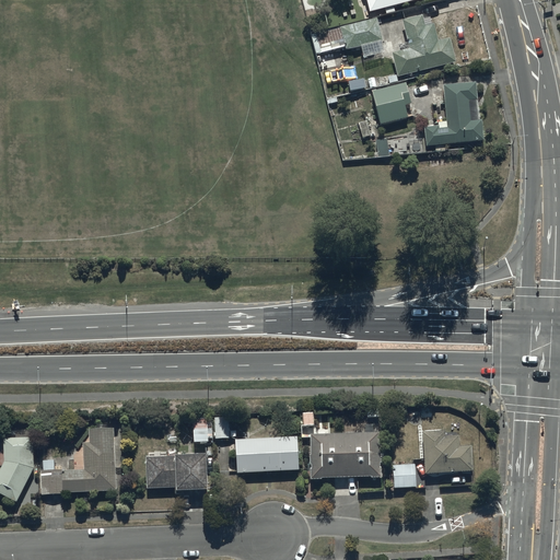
[(368,0),(371,13),(419,0),(368,0)]
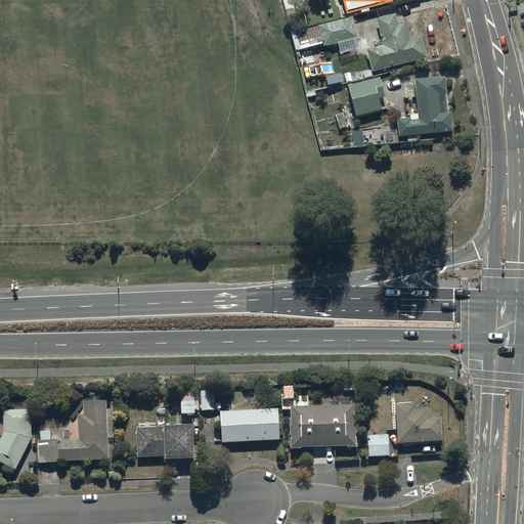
[(401,13),(377,19),(384,45),(366,50),(372,73),(426,58),(420,36),(409,39),(405,23),(403,23),(401,13)]
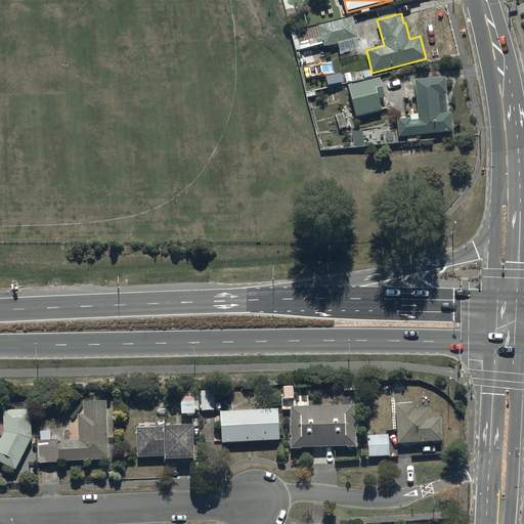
[(318,26),(323,46),(357,38),(352,17),(318,26)]
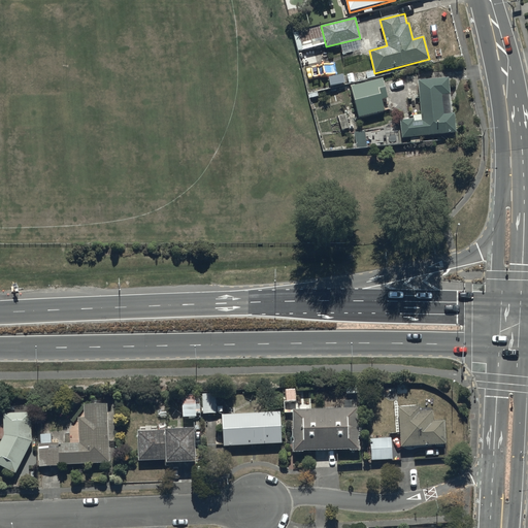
[(401,139),(455,134),(456,134),(454,112),(453,113),(449,78),(418,81),(422,122),(411,123),(411,120),(399,121),(401,139)]
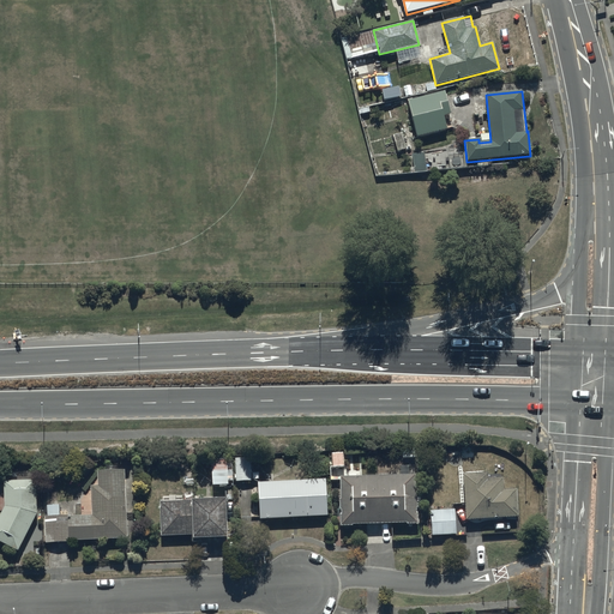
[(446,92),(404,103),(414,143),(445,134),(443,122),(453,120),(446,92)]
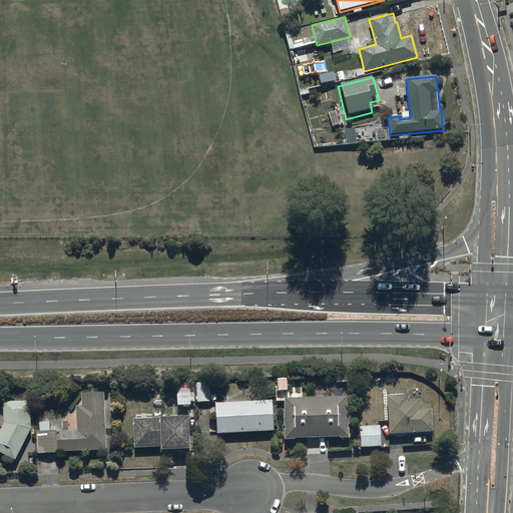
[(337,111),(328,113),(332,127),(340,125),(337,111)]
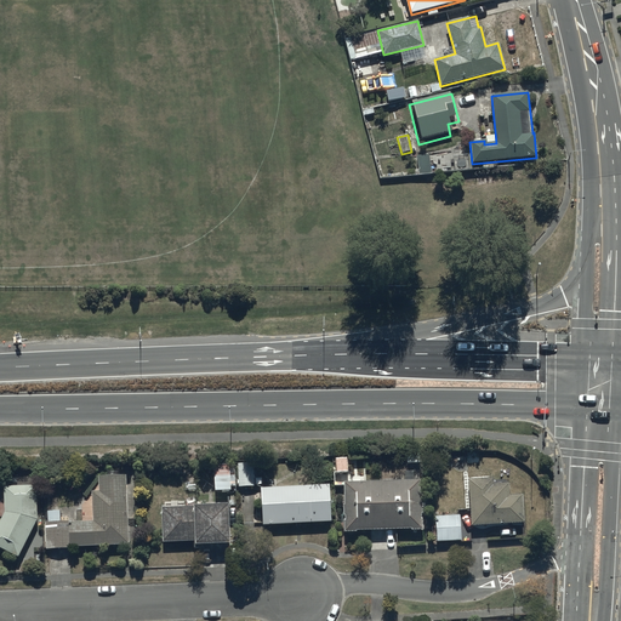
[(417,175),(432,174),(431,154),(416,154),(417,175)]
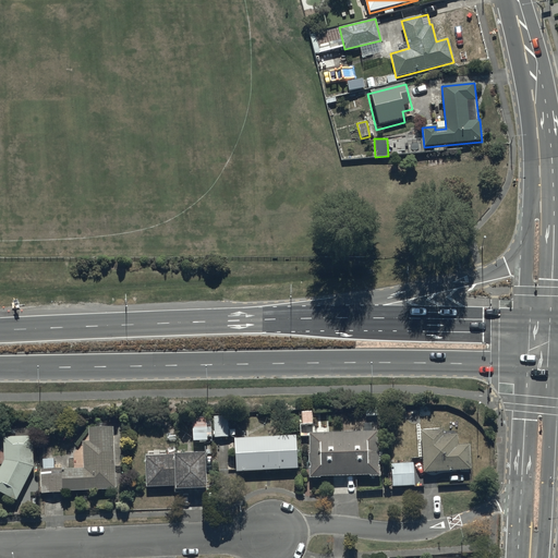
[(229,413),(214,414),(215,436),(230,435),(230,433),(234,433),(234,428),(229,428),(229,413)]
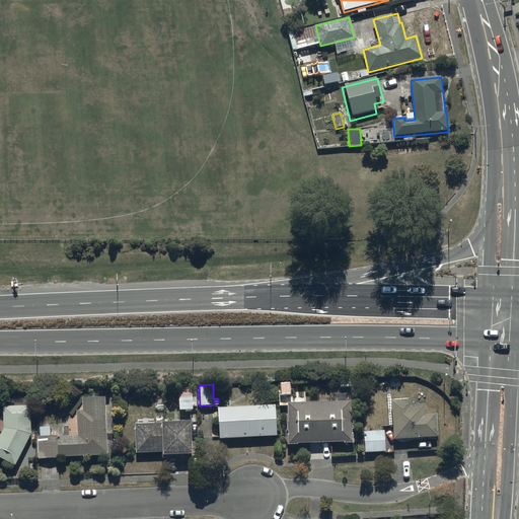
[(193,386),(179,386),(180,408),(193,408),(193,386)]
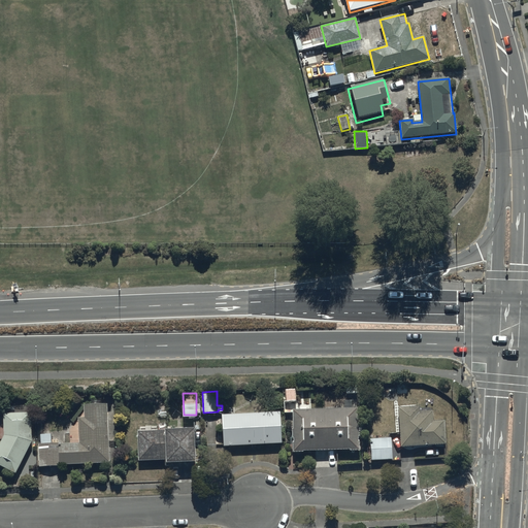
[(108,402),(85,402),(85,416),(78,416),(78,440),(52,440),(52,431),(38,432),(38,464),(60,464),(60,462),(108,462),(108,402)]
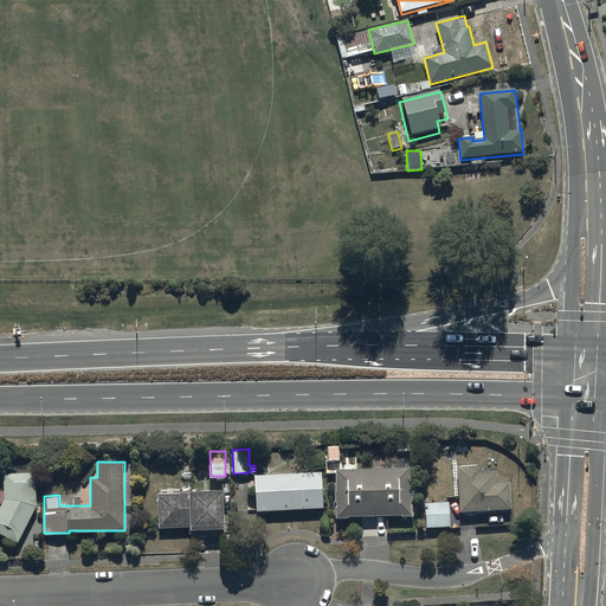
[(483,464),(458,465),(461,510),(513,508),(511,481),(498,481),(497,469),(483,470),(483,464)]
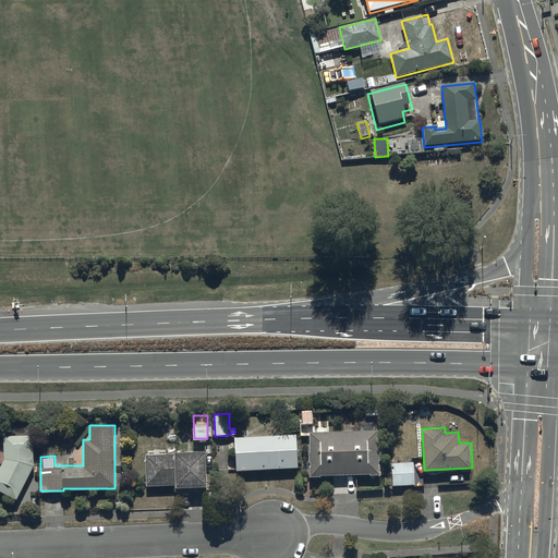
[(379,429),(310,429),(311,450),(308,450),(310,475),(322,475),(322,473),(370,472),(370,474),(380,474),(380,463),(379,463),(379,458),(380,458),(380,449),(379,449),(379,429)]
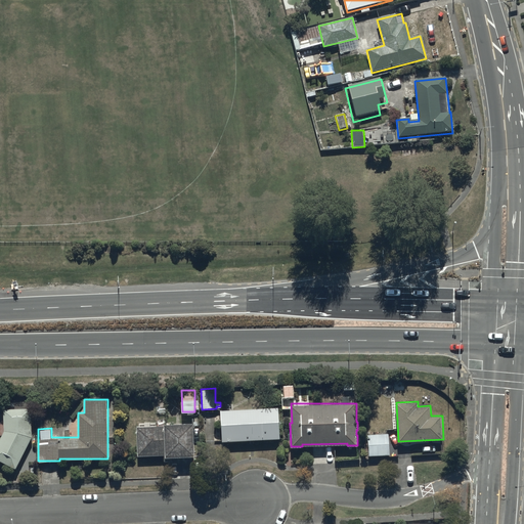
[(31,407),(4,408),(5,433),(0,442),(0,459),(16,467),(32,435),(31,407)]
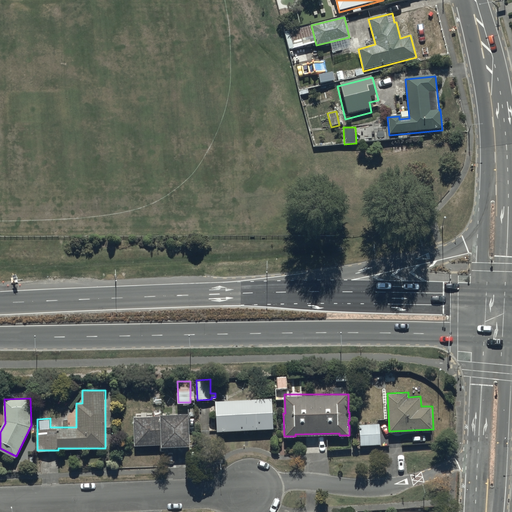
[(273,398),(216,400),(218,431),(274,429),(273,398)]
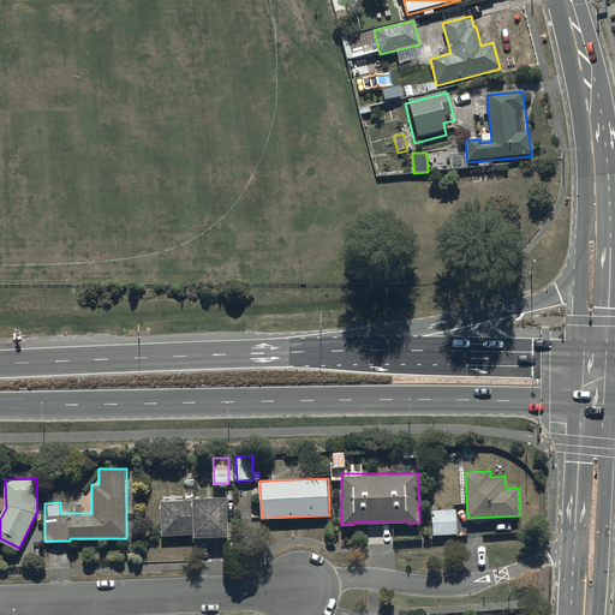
[(193,499),(161,499),(162,535),(193,535),(193,539),(198,539),(198,535),(227,533),(227,495),(193,495),(193,499)]
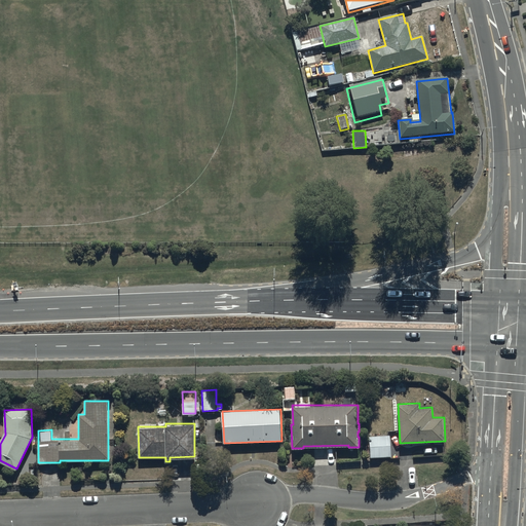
[(390,435),(369,436),(370,460),(391,459),(390,435)]
